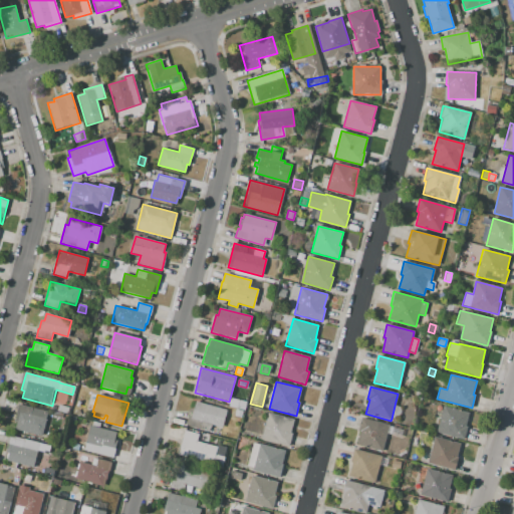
[(231,400),(246,404),(244,410),(230,407),(231,400)]
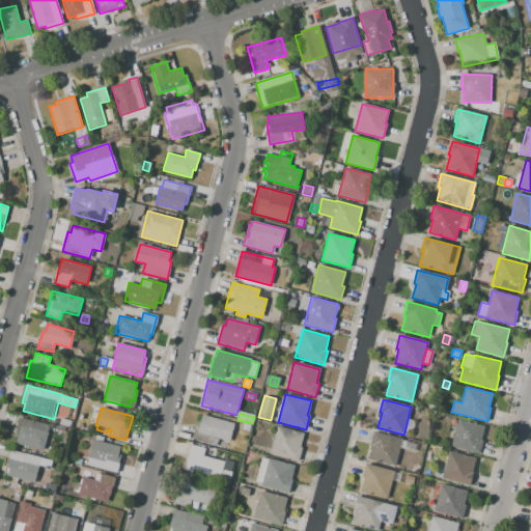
[(233,423),(228,444),(218,442),(216,446),(193,441),(195,430),(198,430),(202,415),(233,423)]
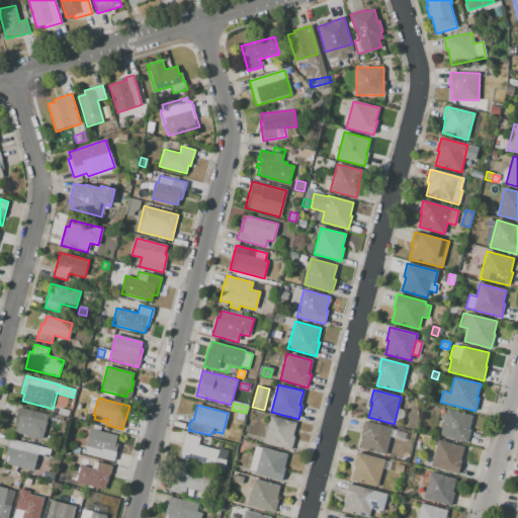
[(15,433),(16,425),(15,425),(17,417),(16,416),(18,408),(49,415),(41,440),(15,433)]
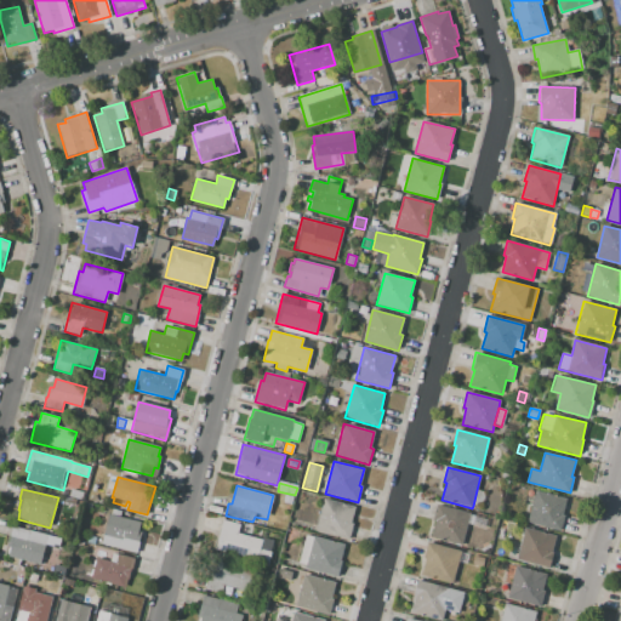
[(72,490),(84,493),(83,500),(69,497),(72,490)]
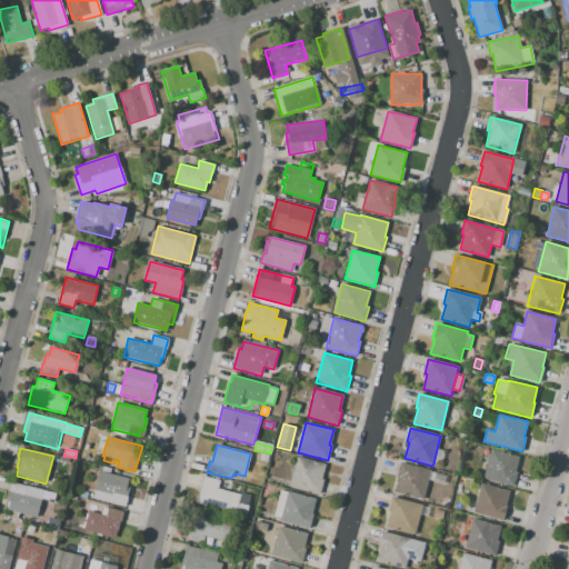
[(437,449),(445,451),(440,466),(433,463),(437,449)]
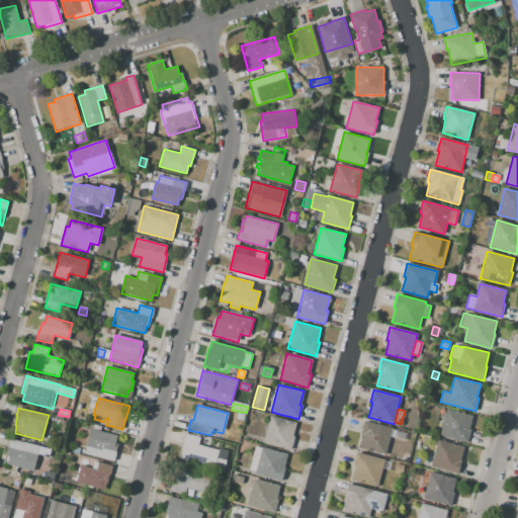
[(439,436),(446,409),(472,415),(468,429),(470,430),(467,443),(439,436)]
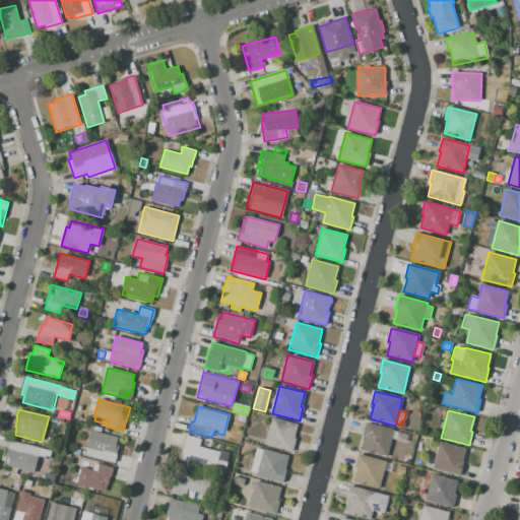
[(264,445),(271,417),(298,425),(294,438),(296,439),(291,452),(264,445)]
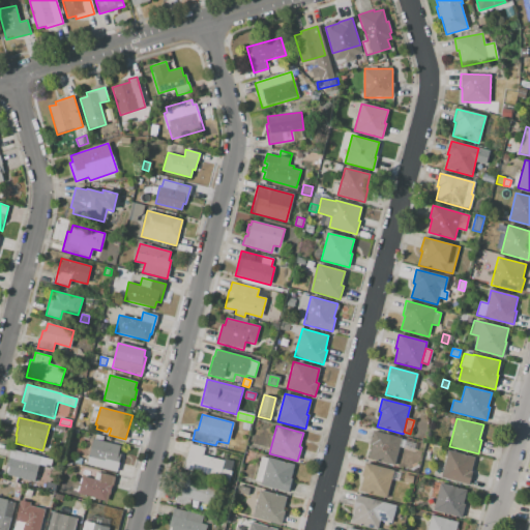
[(369,459),(372,445),(371,444),(374,431),(401,438),(394,465),(369,459)]
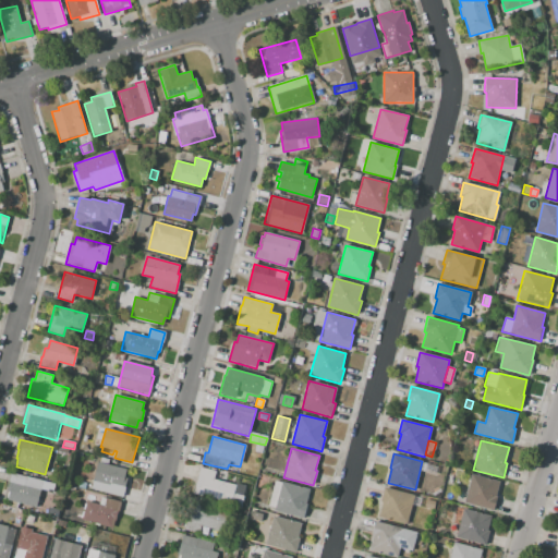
[(91,488),(98,462),(126,470),(124,477),(128,478),(123,497),(91,488)]
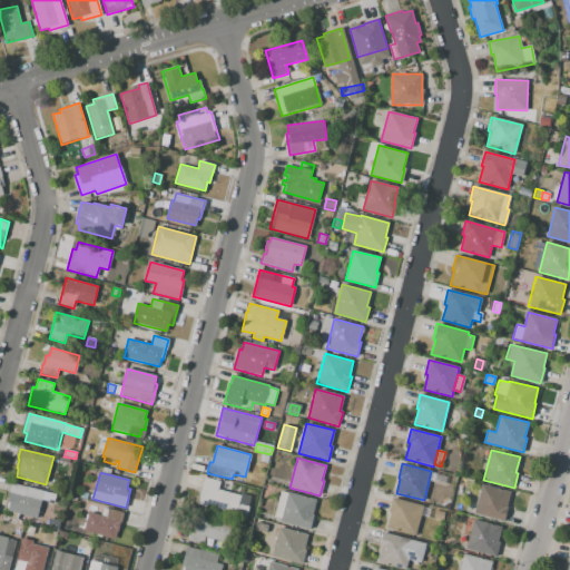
[(207,478),(219,481),(218,489),(241,494),(236,513),(200,504),(207,478)]
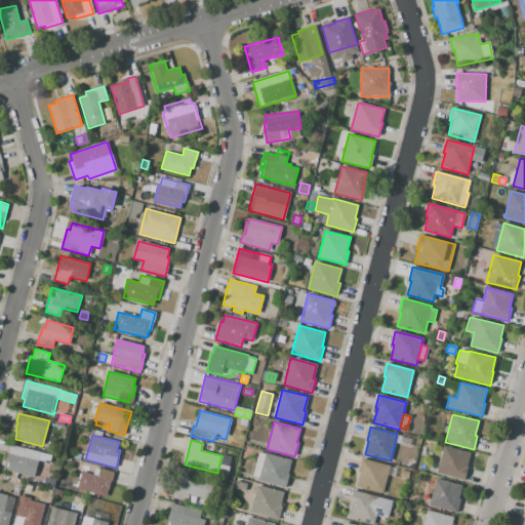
[(35,478),(6,470),(7,462),(6,462),(8,454),(7,454),(9,445),(42,453),(35,478)]
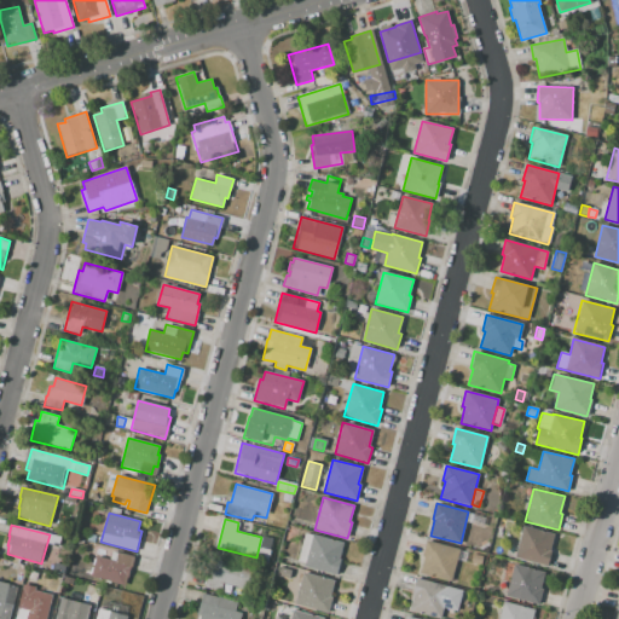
[(548,566),(515,557),(524,527),(554,534),(550,550),(551,551),(548,566)]
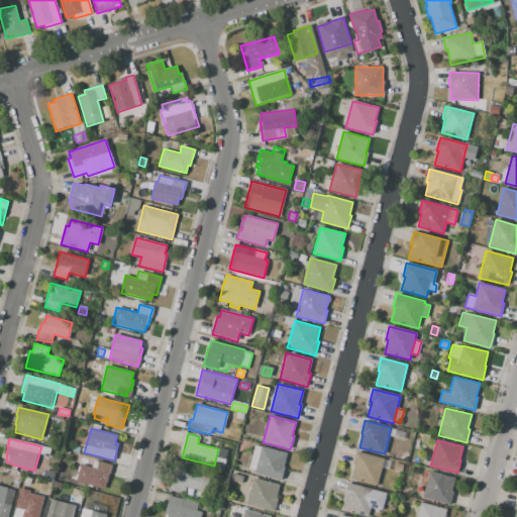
[(282,480),(253,473),(254,470),(248,469),(254,446),(261,447),(261,446),(286,452),(283,467),(285,467),(282,480)]
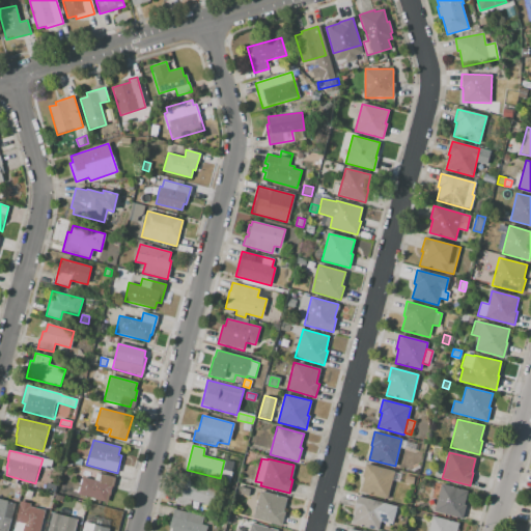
[(387,499),(361,492),(365,477),(363,477),(366,464),(394,471),(392,480),(387,499)]
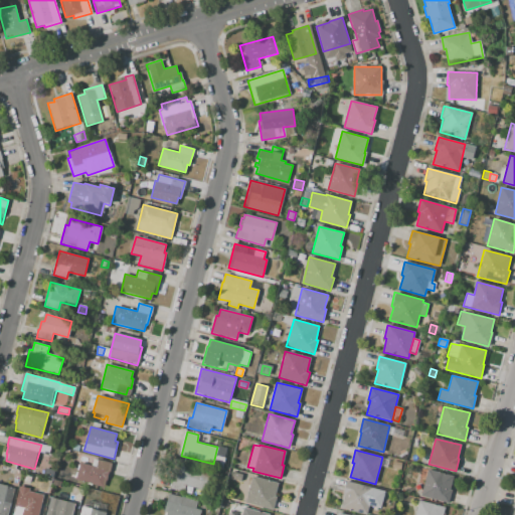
[(382,457),(389,459),(387,467),(380,466),(382,457)]
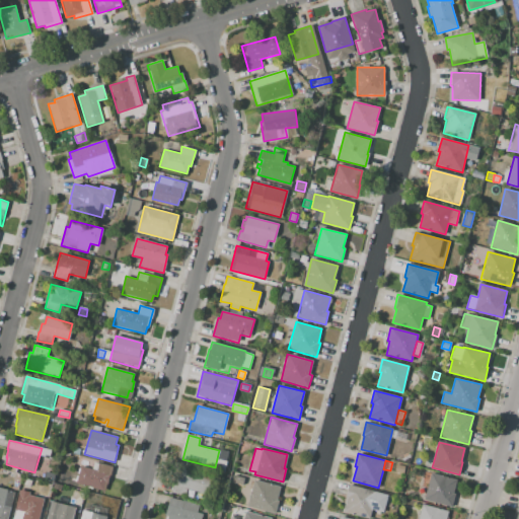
[(76,483),(80,467),(91,469),(93,462),(113,466),(106,491),(76,483)]
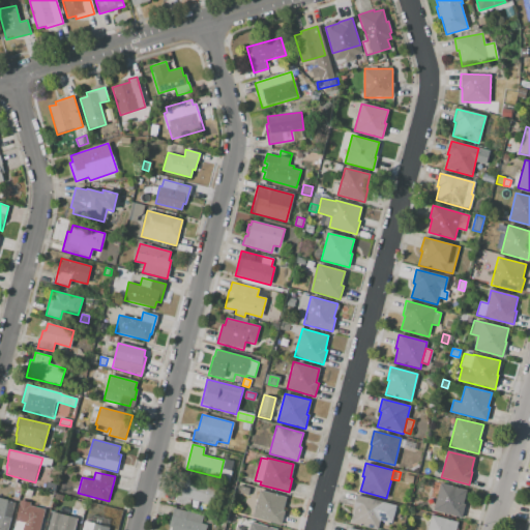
[(406,475),(414,477),(412,483),(404,481),(406,475)]
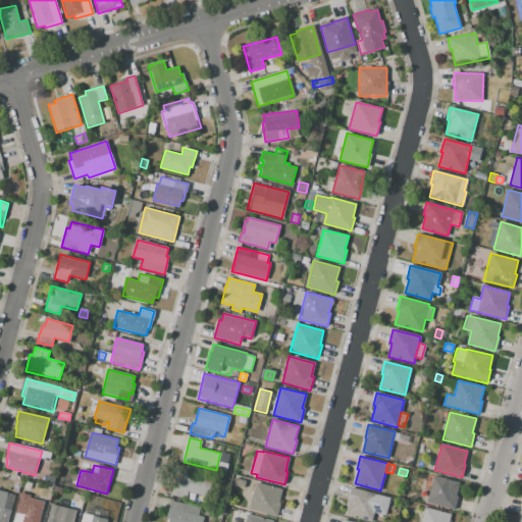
[(172,496),(179,470),(213,479),(209,497),(188,491),(186,499),(172,496)]
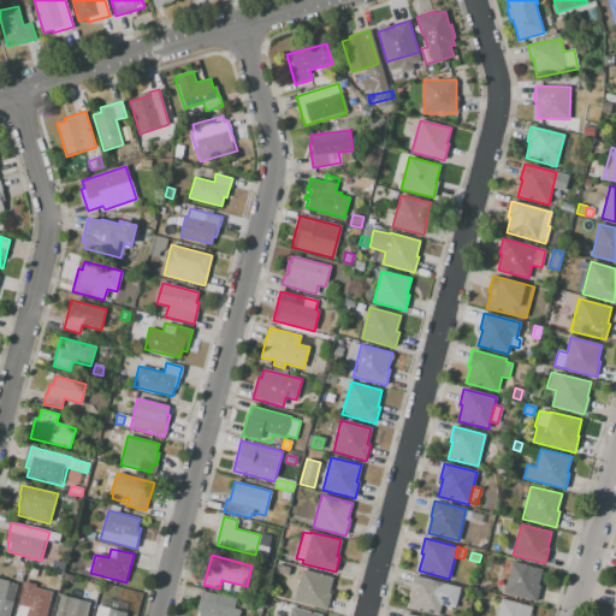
[(65,563),(63,572),(53,569),(55,561),(65,563)]
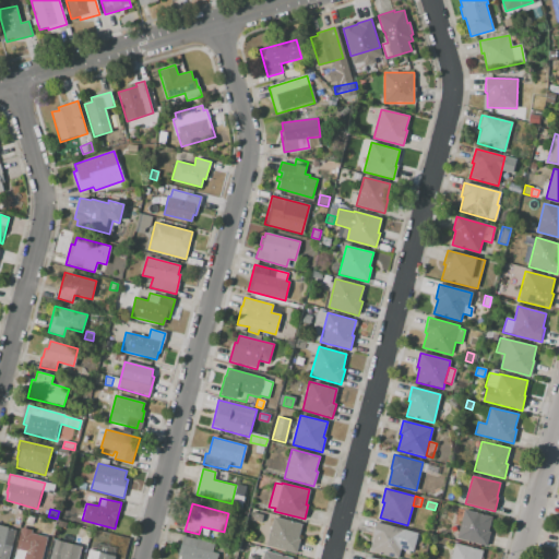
[(456,540),(464,509),(492,516),(488,532),(490,532),(486,548),(456,540)]
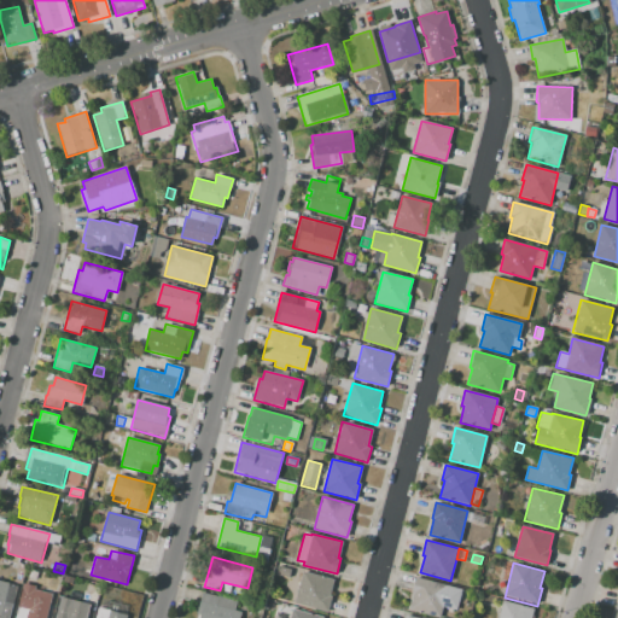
[(73,564),(88,567),(86,575),(70,571),(73,566),(73,564)]
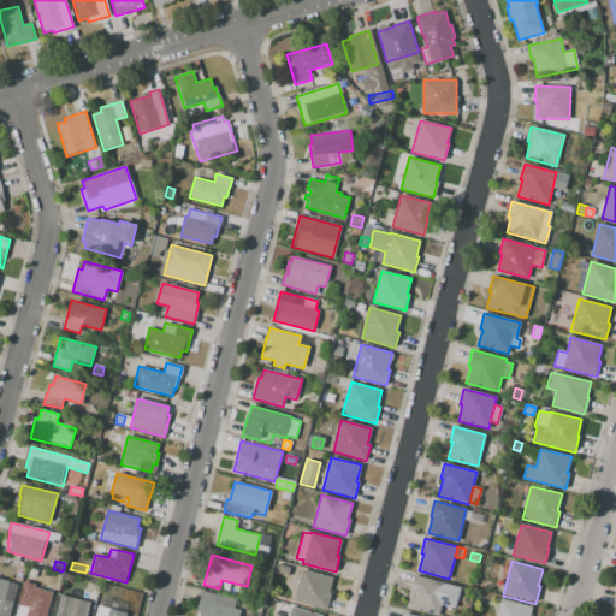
[(278,563),(289,567),(288,576),(276,573),(278,563)]
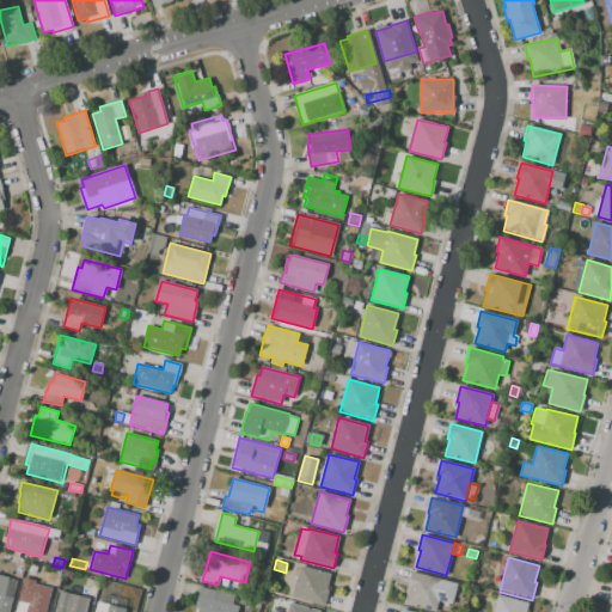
[(323,606),(292,598),(300,567),(330,574),(325,591),(328,591),(323,606)]
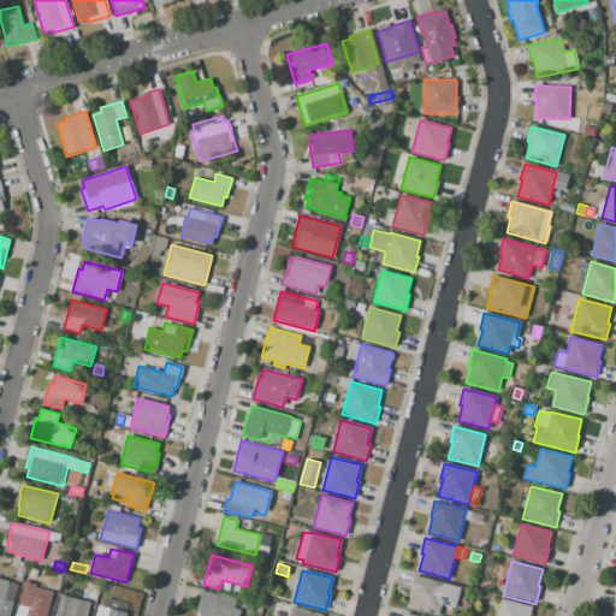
[(438,615),(408,609),(413,590),(410,588),(414,575),(446,585),(444,598),(438,615)]
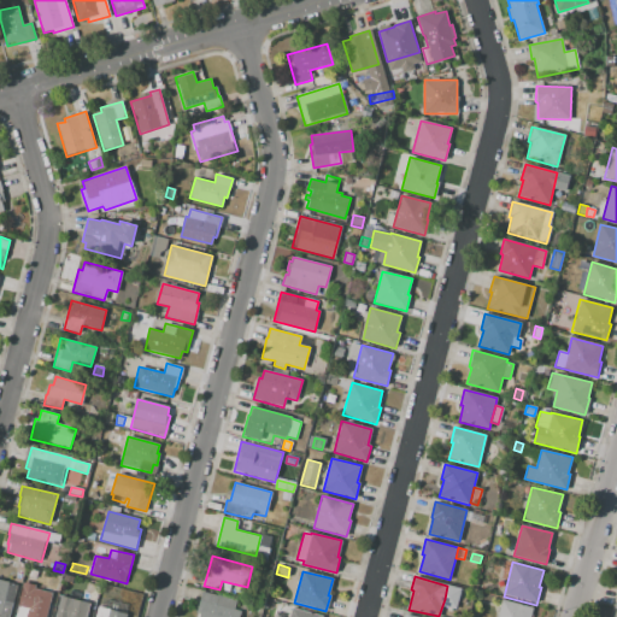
[(0,616),(0,580),(17,585),(9,616),(0,616)]
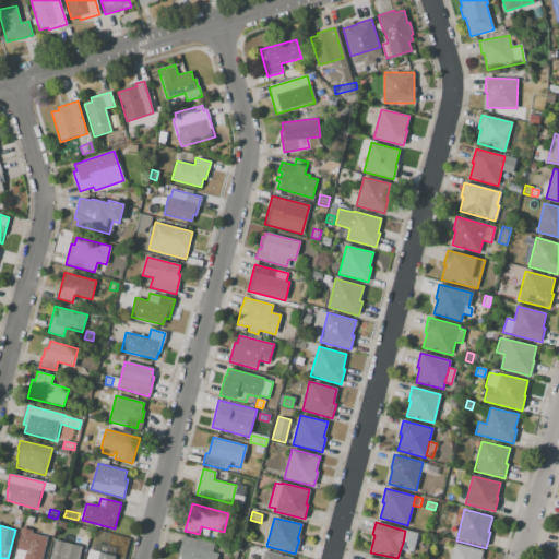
[(405,531),(420,534),(417,546),(403,543),(405,531)]
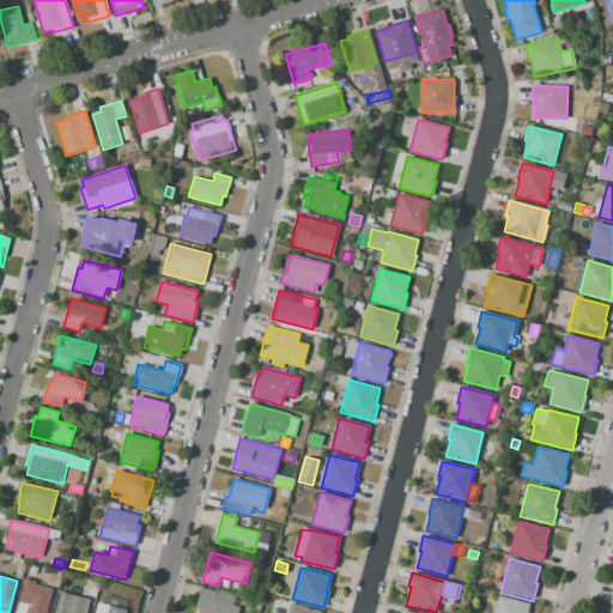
[(53,589),(46,612),(14,612),(18,601),(26,604),(31,584),(53,589)]
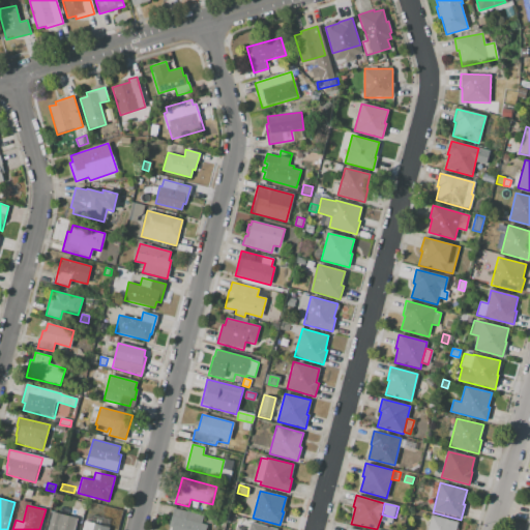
[(171,529),(174,522),(170,522),(173,508),(202,516),(201,523),(206,525),(204,529),(171,529)]
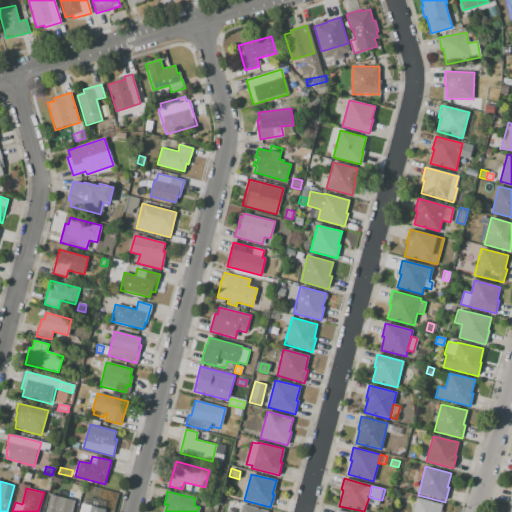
[(75,501),(72,511),(46,511),(51,495),(75,501)]
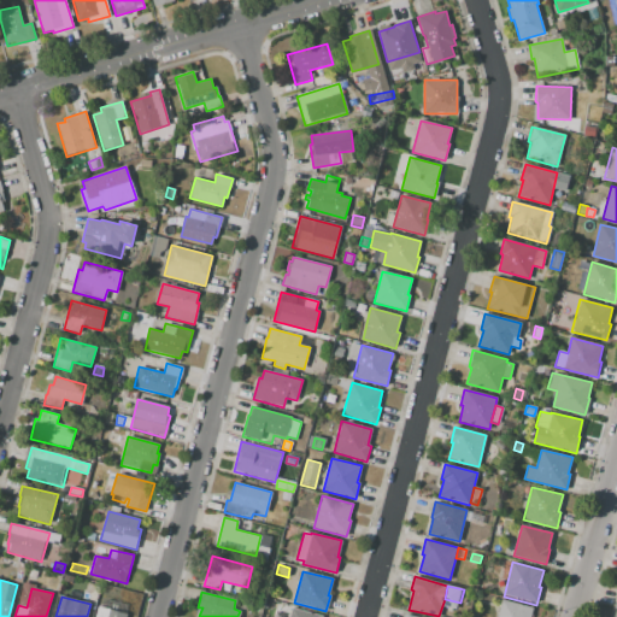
[(497,616),(501,600),(533,607),(530,616),(497,616)]
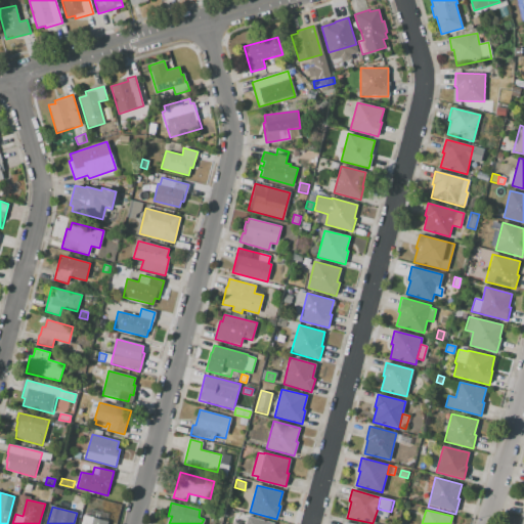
[(80,523),(83,515),(107,521),(106,523),(80,523)]
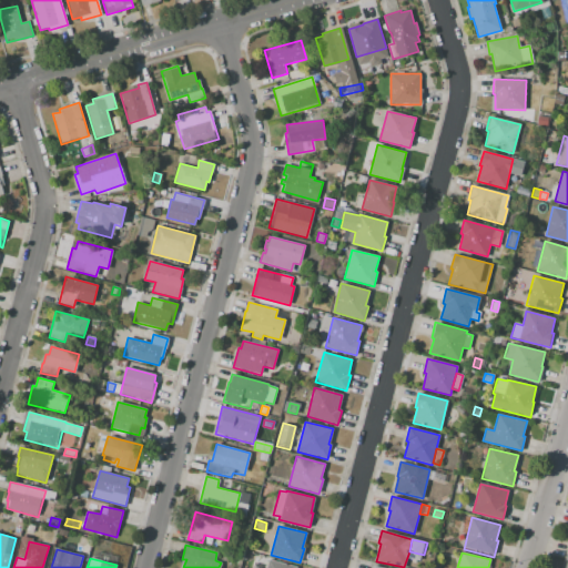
[(252,567),(255,558),(263,560),(261,567),(252,567)]
